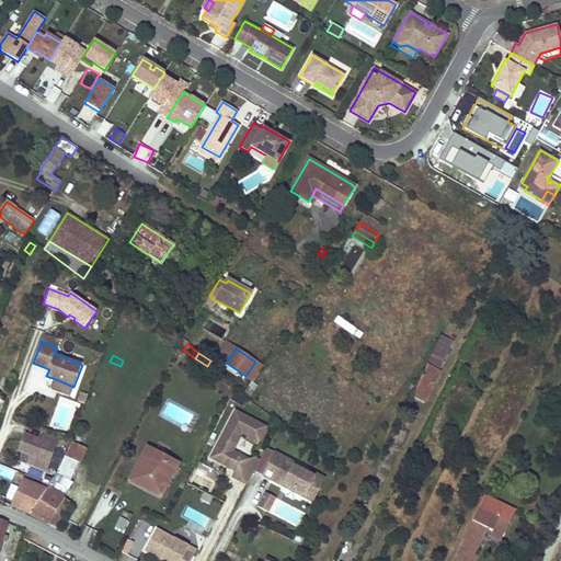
[(146,370),(158,377),(165,363),(153,355),(146,370)]
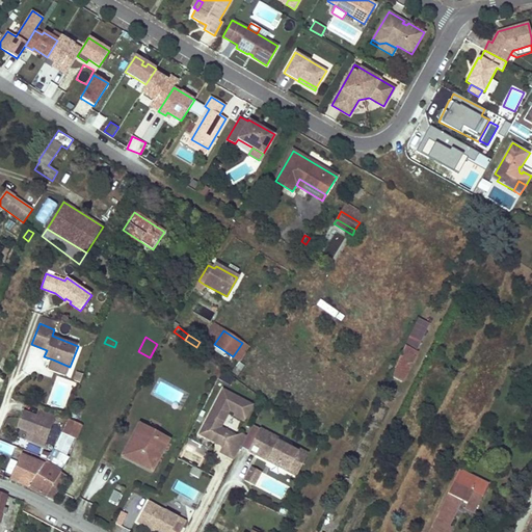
[(391,375),(402,381),(417,350),(405,345),(396,366),(392,373),(391,375)]
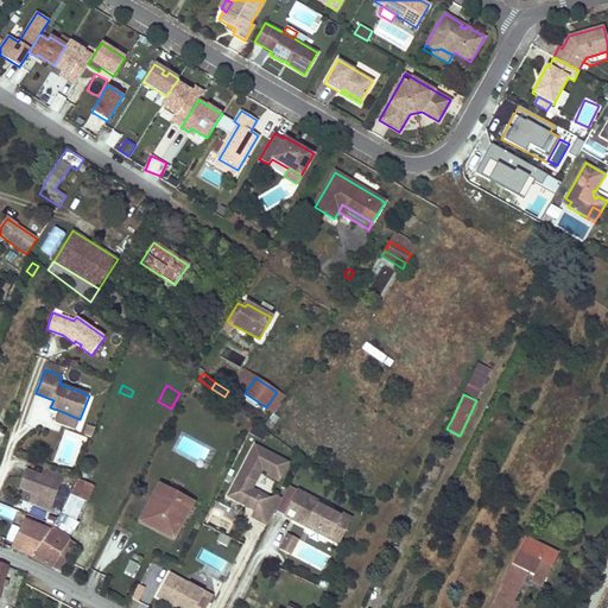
[(80,419),(61,411),(56,422),(76,429),(80,419)]
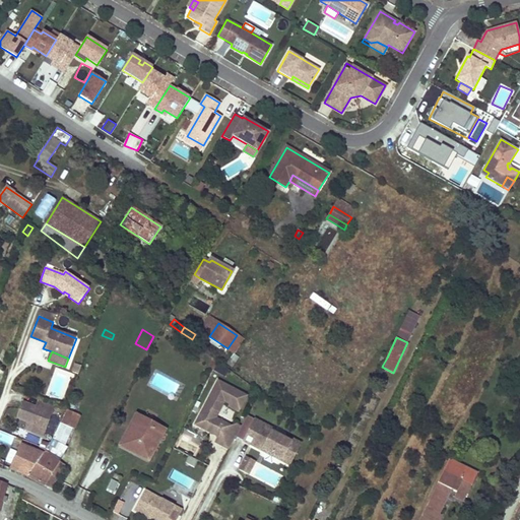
[(57,367),(45,392),(61,399),(73,374),(57,367)]
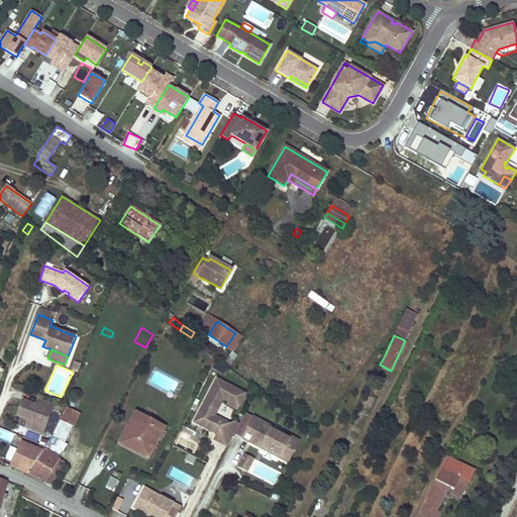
[(239,424),(235,421),(229,423),(228,422),(215,415),(223,399),(229,402),(228,404),(236,408),(237,409),(245,393),(217,378),(195,421),(217,433),(215,438),(228,446),(234,433),(239,424)]
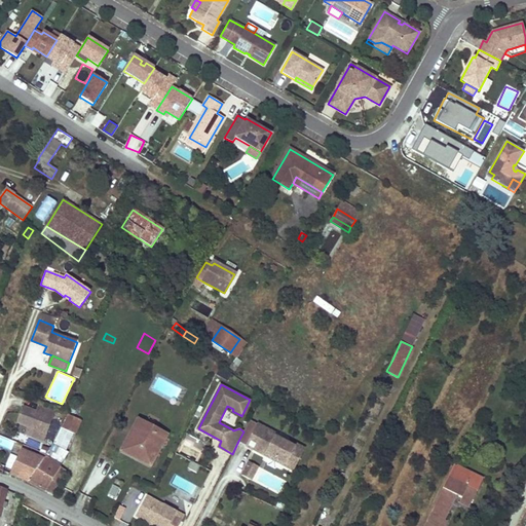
[(27,428),(24,436),(43,443),(55,412),(39,406),(37,411),(23,405),(15,423),(27,428)]
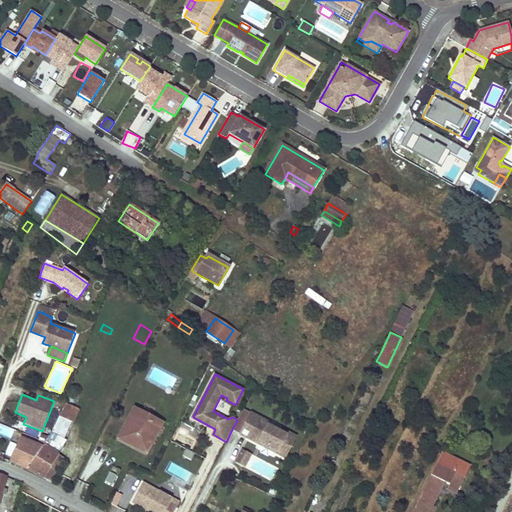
[(66,403),(75,407),(78,401),(69,397),(66,403)]
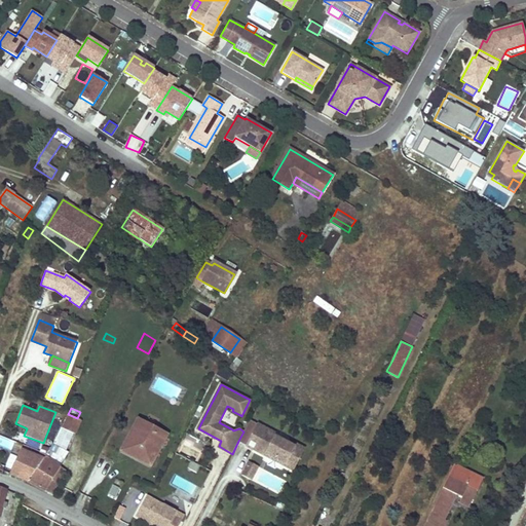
[(75,434),(81,420),(77,418),(68,414),(62,428),(75,434)]
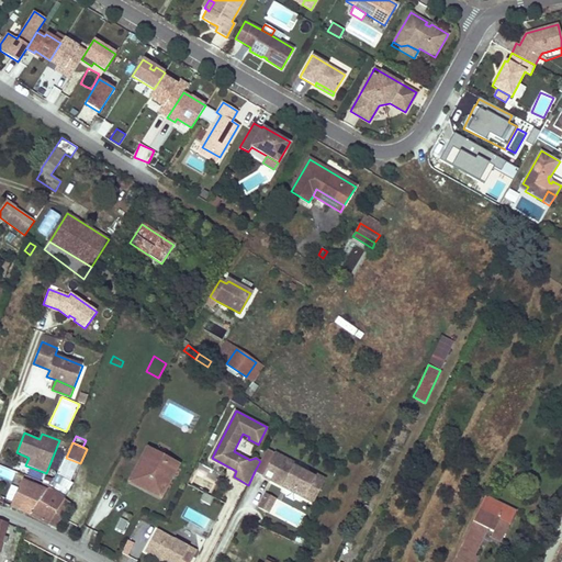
[(164,492),(177,465),(168,461),(169,458),(153,450),(152,449),(148,449),(147,450),(145,452),(130,481),(139,485),(143,481),(145,482),(145,483),(144,484),(144,485),(144,486),(145,486),(145,487),(145,489),(146,489),(147,490),(156,494),(157,495),(160,495),(161,493),(164,492)]
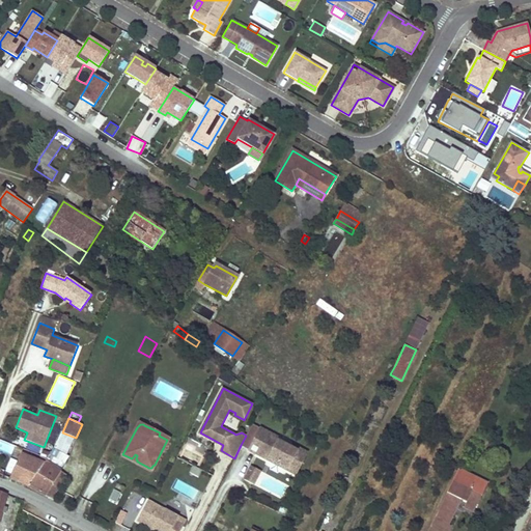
[(246,436),(241,445),(268,459),(269,457),(288,468),(287,470),(297,475),(308,453),(299,448),(298,450),(296,449),(295,452),(289,449),(290,447),(284,444),(282,446),(276,443),(279,438),(252,424),(246,436)]
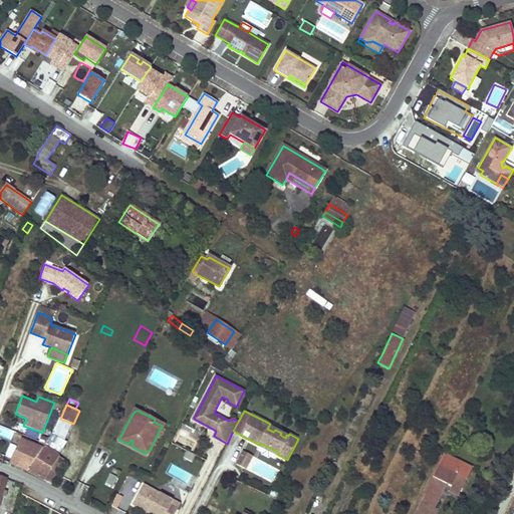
[(64,423),(58,420),(55,428),(60,431),(64,423)]
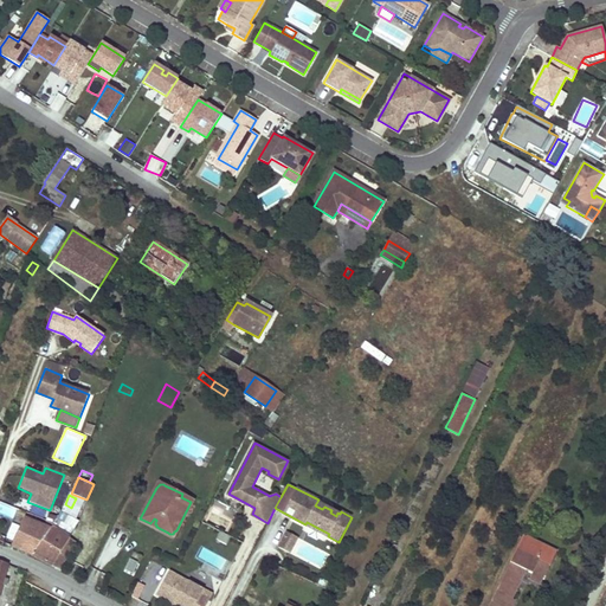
[(82,502),(76,498),(71,508),(68,516),(73,520),(82,502)]
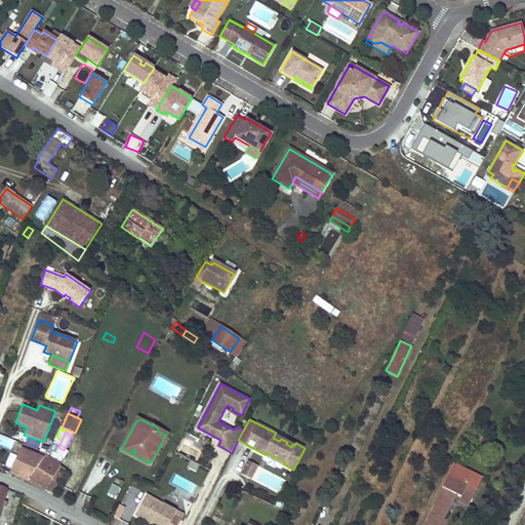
[(27,444),(38,447),(40,441),(29,437),(27,444)]
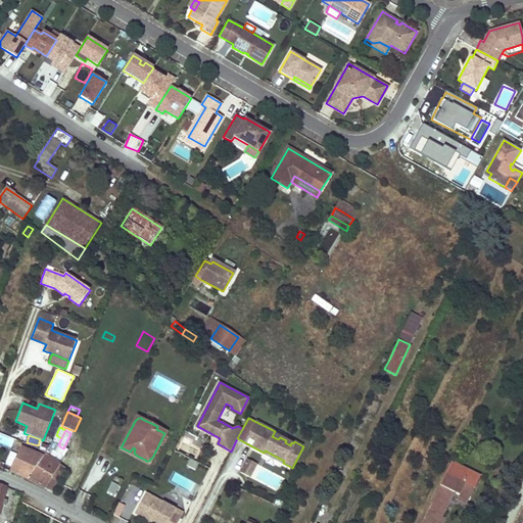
[(56,435),(52,441),(58,445),(61,438),(56,435)]
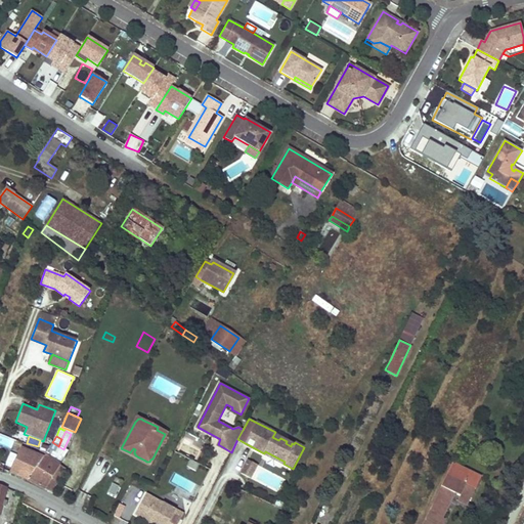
[(63,449),(58,446),(52,442),(43,456),(27,480),(45,489),(46,487),(59,466),(60,465),(59,464),(68,451),(63,449)]
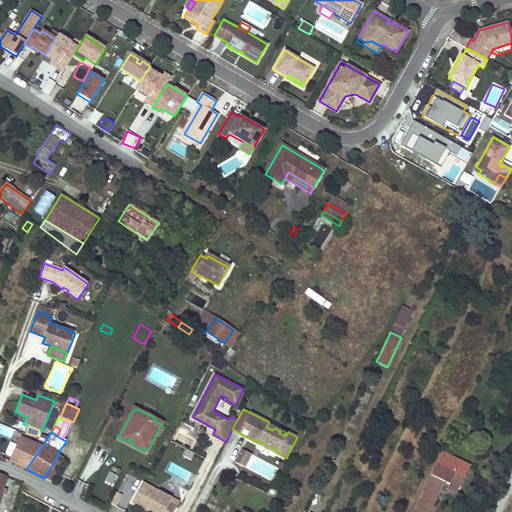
[(42,446),(20,437),(10,461),(26,469),(42,446)]
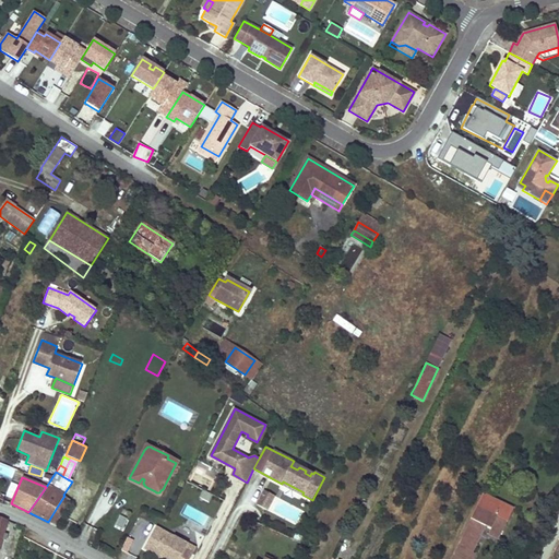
[(266,511),(274,496),(263,489),(256,506),(266,511)]
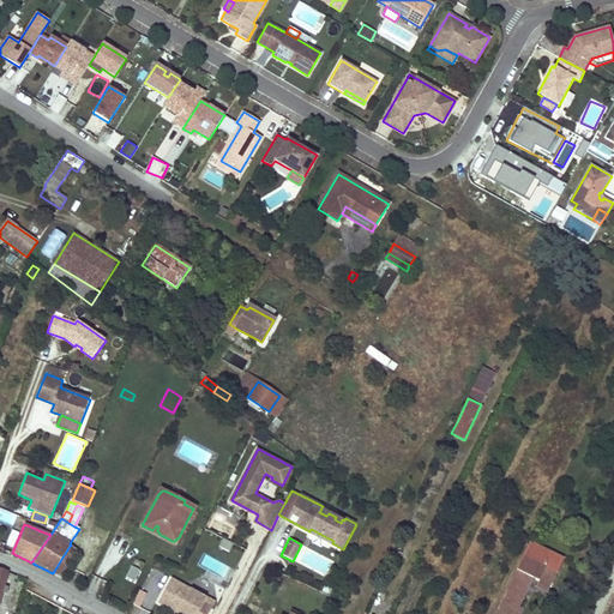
[(494,613),(515,613),(518,607),(533,578),(539,581),(540,582),(551,587),(564,559),(545,549),(540,560),(534,557),(539,546),(531,542),(530,542),(494,613)]
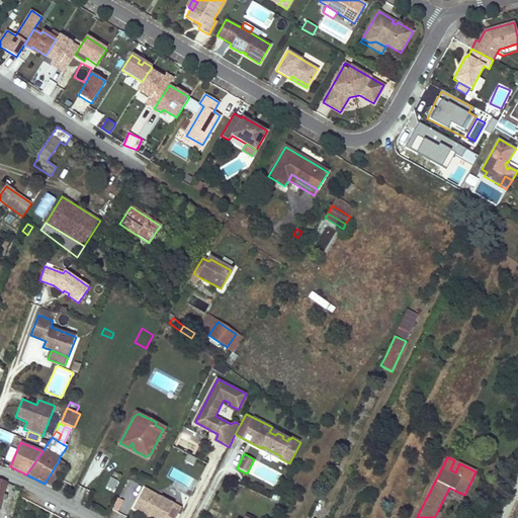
[(46,482),(51,485),(64,464),(59,460),(46,482)]
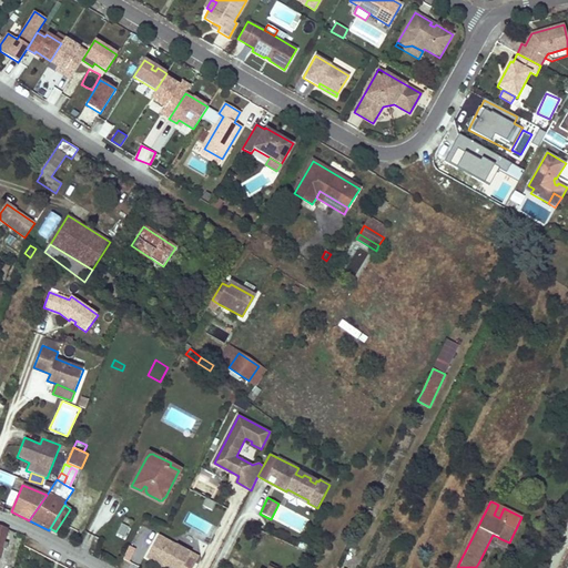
[(504,508),(498,505),(494,515),(499,518),(504,508)]
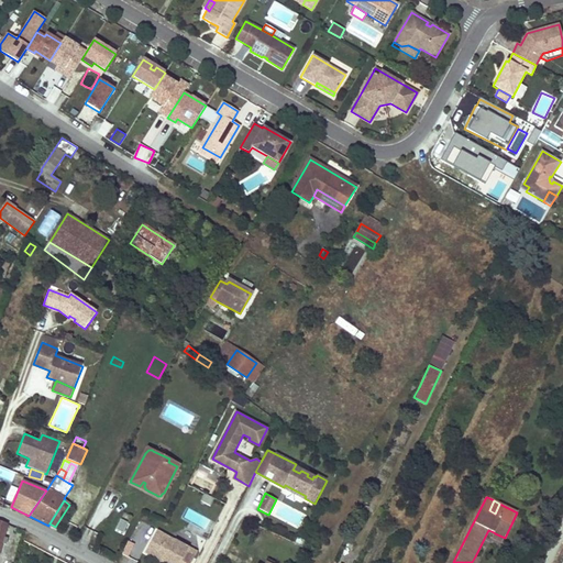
[(189,508),(185,516),(202,526),(207,518),(189,508)]
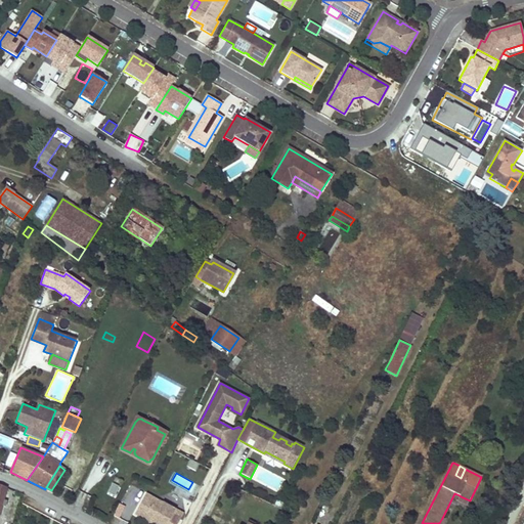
[(115,495),(120,486),(112,482),(107,492),(115,495)]
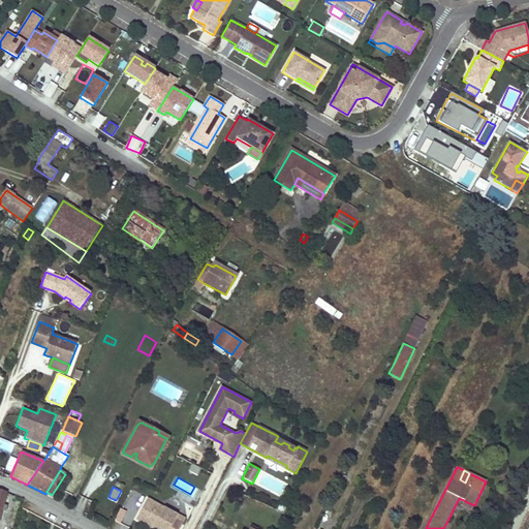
[(178,528),(182,523),(174,519),(176,515),(147,499),(135,520),(153,528),(154,526),(159,528),(178,528)]
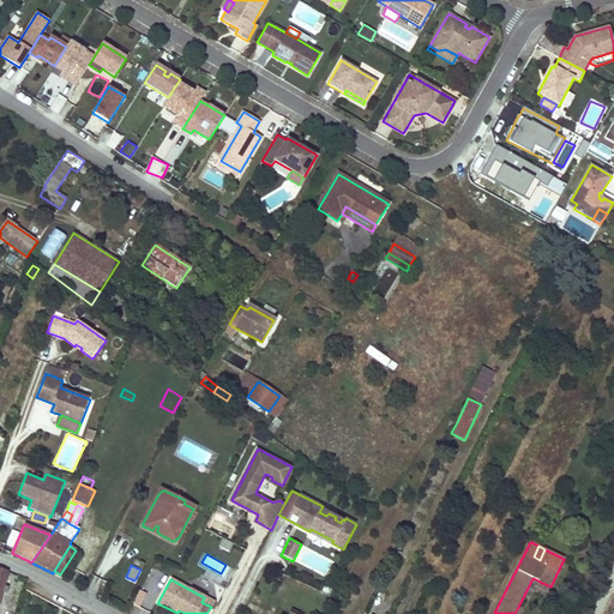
[(537,587),(548,593),(551,587),(540,582),(537,587)]
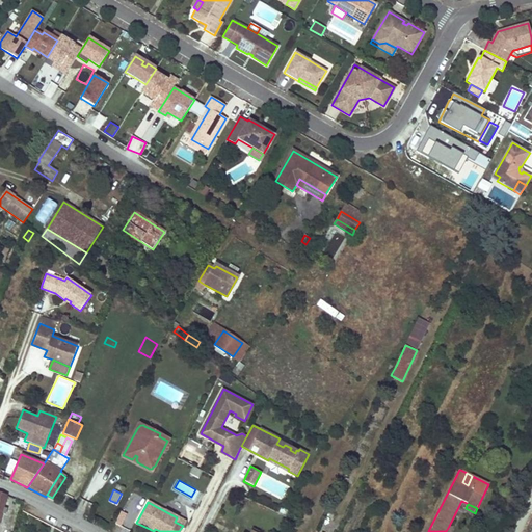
[(208,509),(201,523),(213,530),(221,515),(208,509)]
